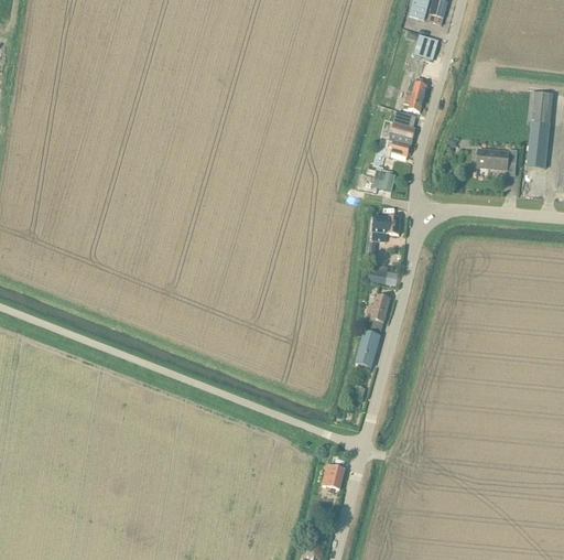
[(412,0),(409,13),(424,18),(429,0),(412,0)]
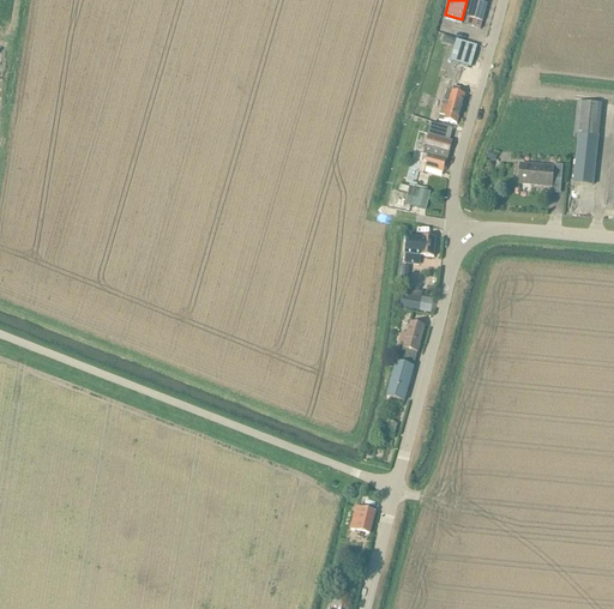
[(467,14),(465,22),(480,25),(482,18),(487,1),(485,0),(470,0),(469,5),(467,14)]
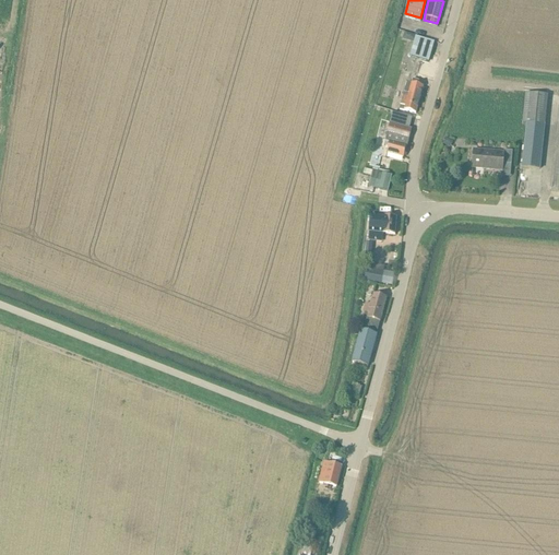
[(415,39),(411,54),(428,58),(433,39),(433,38),(416,34),(415,39)]
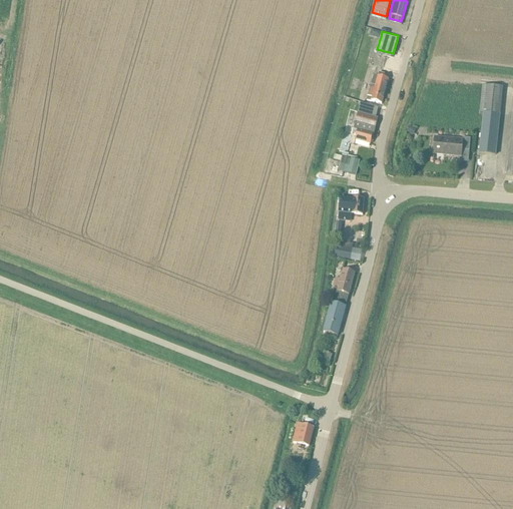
[(370,82),(366,97),(381,101),(388,76),(384,75),(385,70),(379,69),(378,73),(373,72),(371,82),(370,82)]
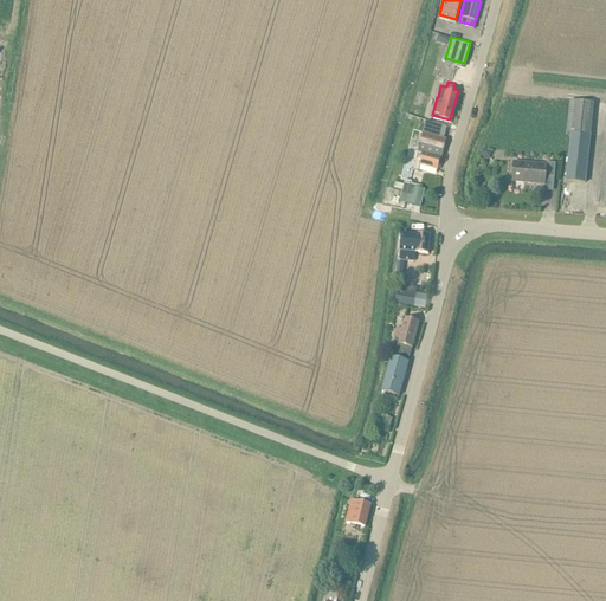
[(569,97),(566,129),(571,130),(566,178),(585,180),(590,131),(592,110),(594,99),(569,97)]
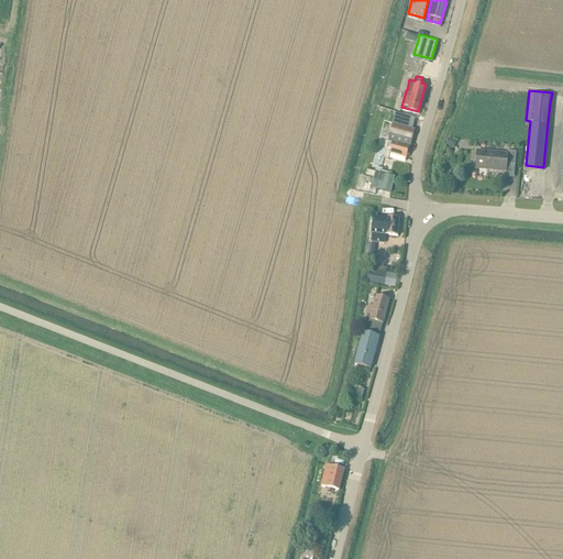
[(409,144),(414,127),(392,122),(387,140),(392,141),(389,151),(406,155),(409,144)]
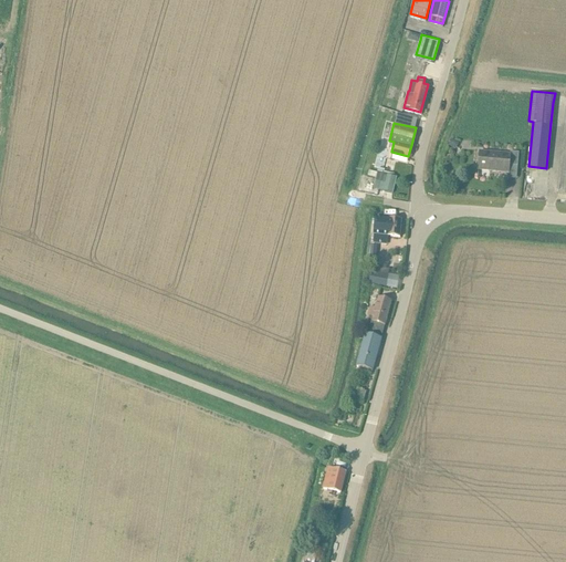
[(510,152),(480,149),(479,167),(509,169),(510,162),(517,163),(519,149),(510,148),(510,152)]
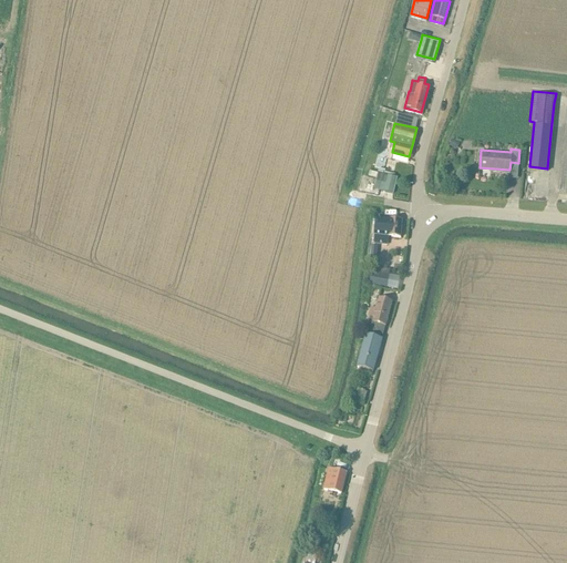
[(393,191),(397,174),(397,173),(383,171),(384,169),(379,167),(378,170),(377,175),(373,185),(384,188),(393,191)]
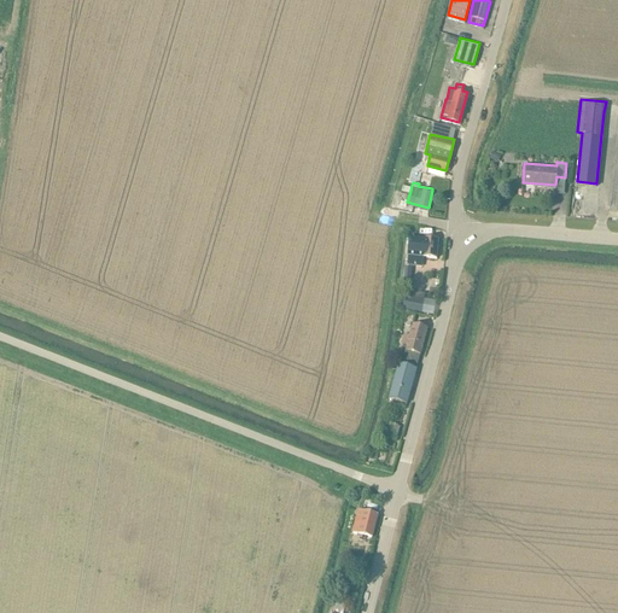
[(408,252),(407,262),(421,263),(423,254),(437,256),(438,237),(426,235),(426,227),(419,226),(419,234),(415,234),(409,234),(408,252)]
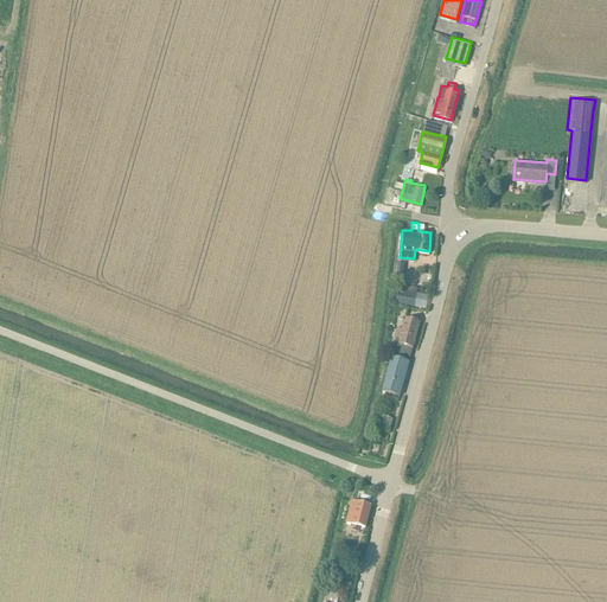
[(411,303),(414,290),(398,288),(396,301),(411,303)]
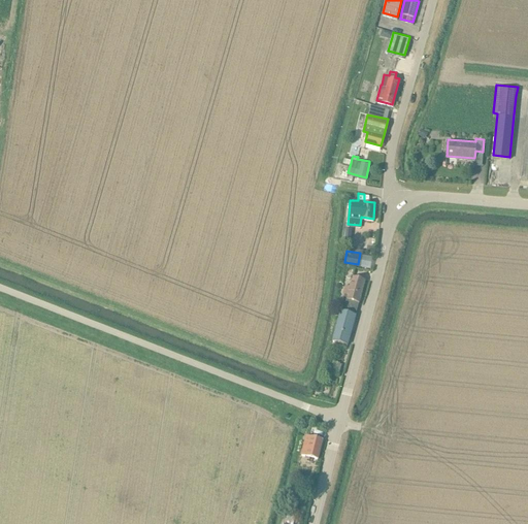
[(359,300),(365,277),(352,274),(350,285),(344,284),(342,292),(347,293),(345,297),(359,300)]
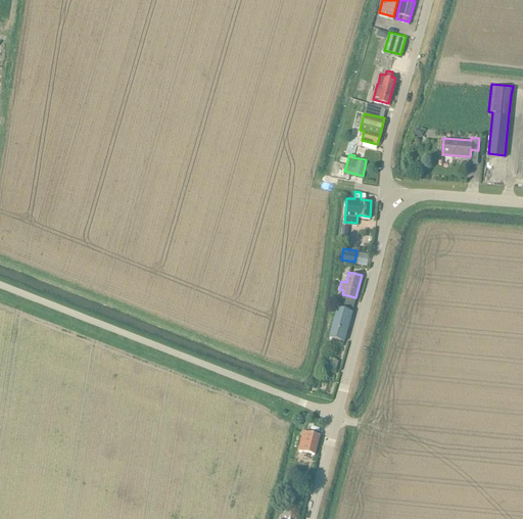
[(344,339),(352,311),(337,307),(329,335),(344,339)]
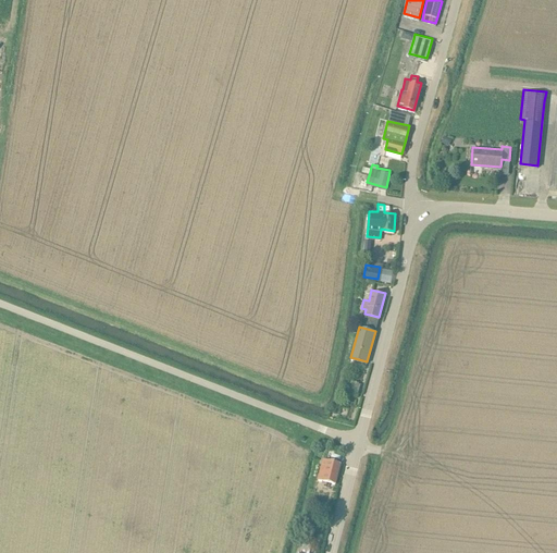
[(357,396),(360,382),(345,378),(342,391),(357,396)]
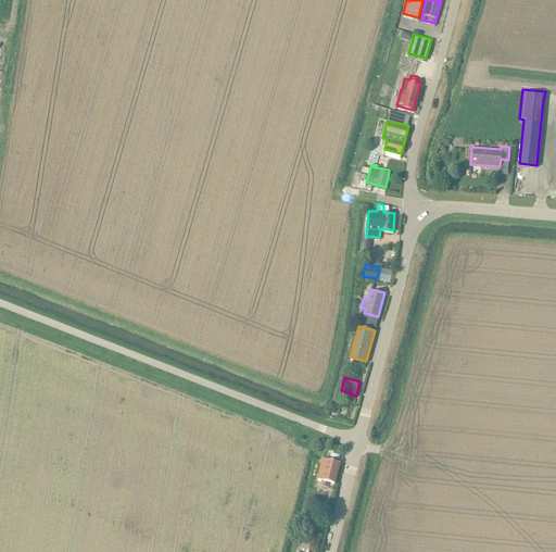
[(335,481),(340,461),(323,456),(317,477),(335,481)]
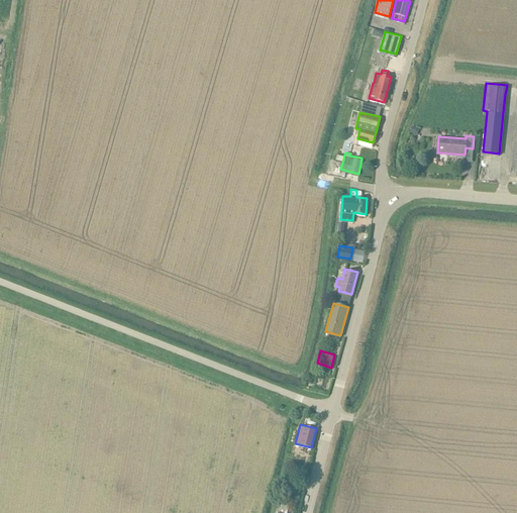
[(293,488),(295,480),(286,478),(284,485),(293,488)]
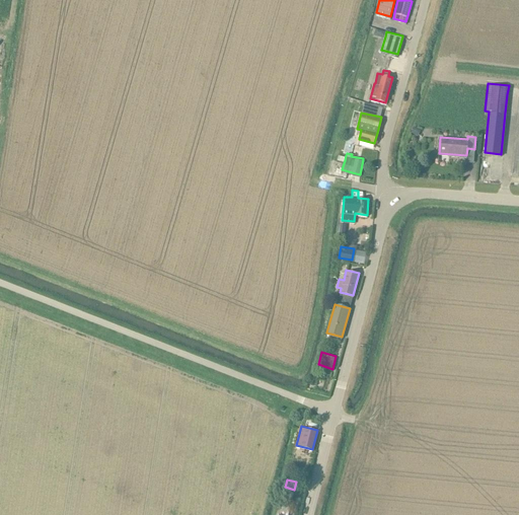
[(288,514),(290,506),(281,505),(278,514),(288,514)]
